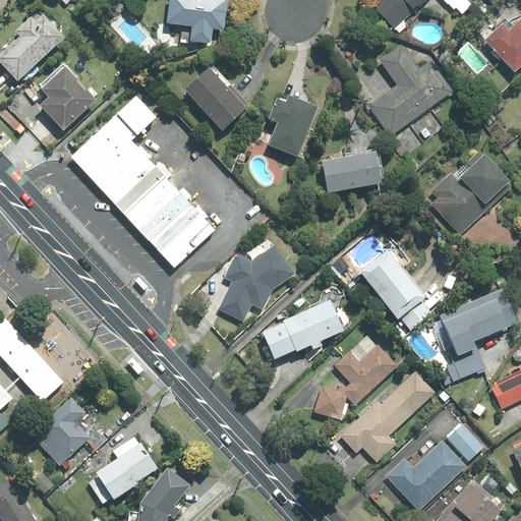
[(224,30),(227,0),(170,0),(167,22),(193,25),(191,40),(211,42),(213,29),(224,30)]
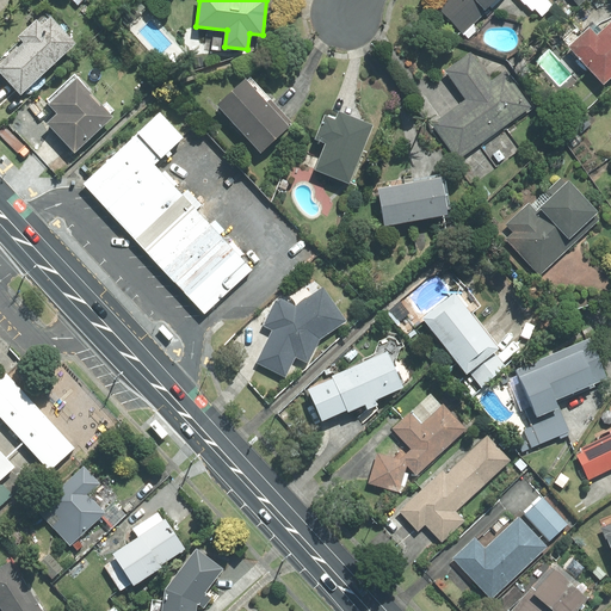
[(448,0),(439,8),(463,34),(492,6),(493,7),(500,0),(520,0),(532,12),(535,10),(542,17),(553,7),(545,0),(448,0)]
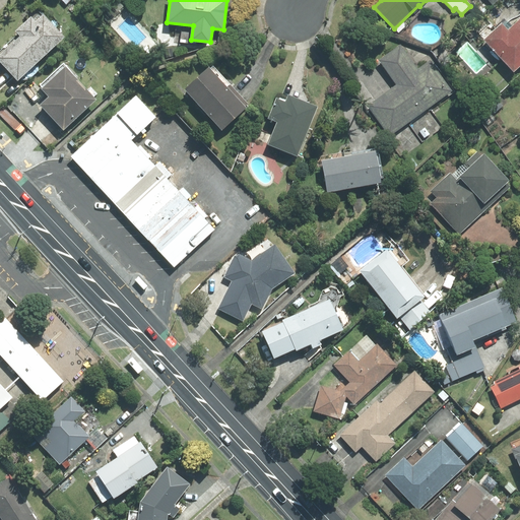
[(502,23),(483,40),(514,72),(519,66),(519,14),(518,16),(516,17),(514,18),(510,20),(506,23),(510,27),(508,29),(502,23)]
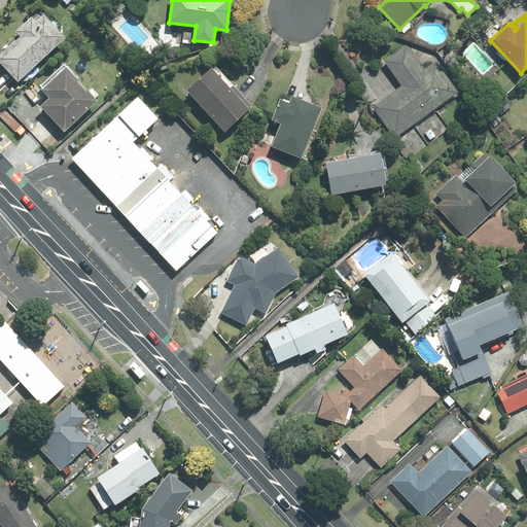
[(0,56),(0,61),(18,80),(65,37),(44,15),(37,22),(32,16),(15,31),(21,37),(0,56)]
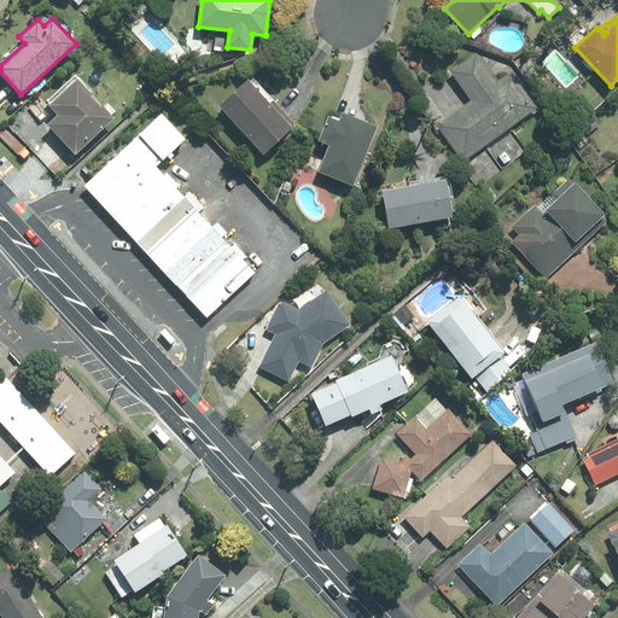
[(437,126),(464,161),(537,108),(511,73),(497,82),(476,52),(450,71),(472,100),(437,126)]
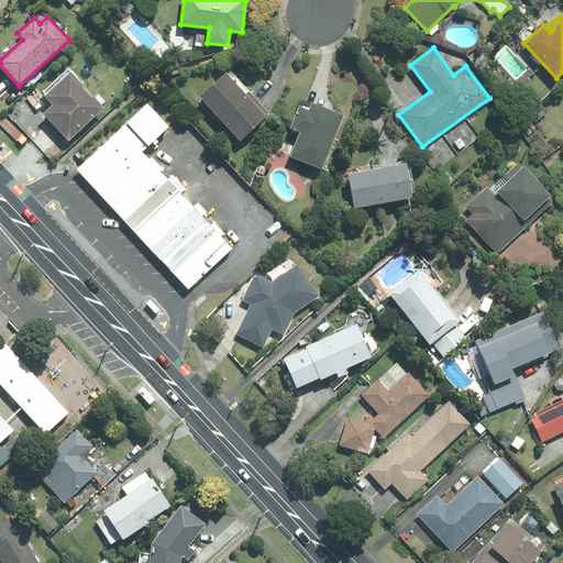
[(103,108),(68,70),(44,92),(47,96),(46,97),(54,105),(44,113),(69,140),(103,108)]
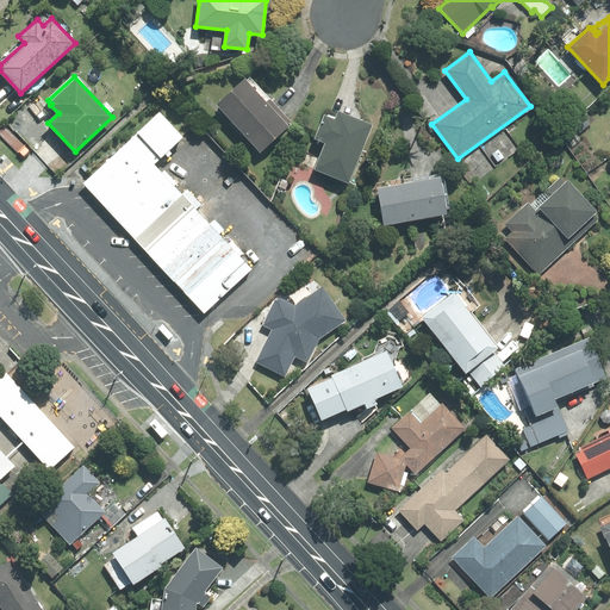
[(217,105),(260,153),(292,123),(250,78),(247,80),(246,79),(217,105)]
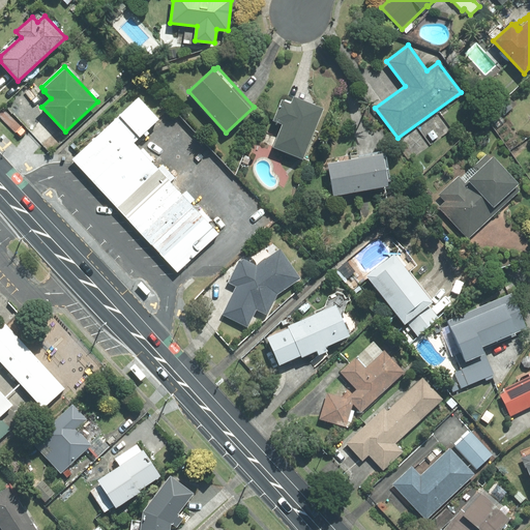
[(273,147),(303,158),(323,109),(294,97),(291,105),(282,100),(273,121),(283,124),(273,147)]
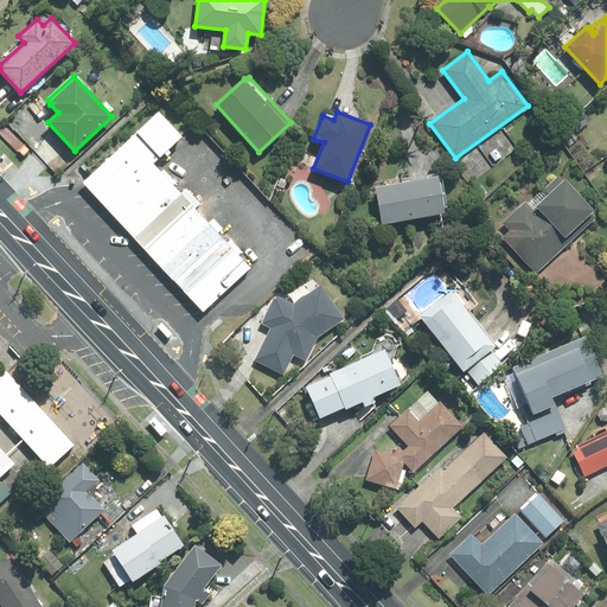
[(181,145),(155,117),(133,140),(159,166),(181,145)]
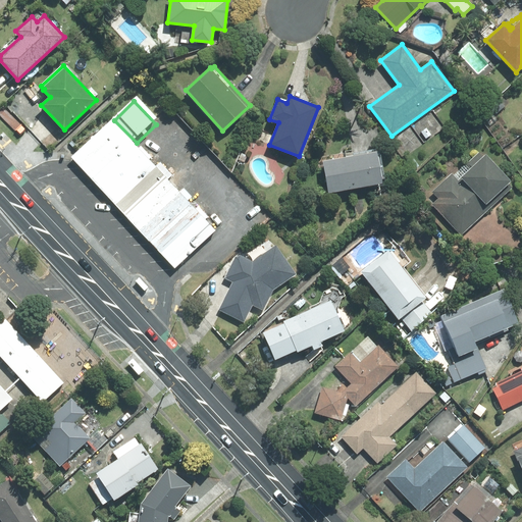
[(137,143),(114,120),(73,157),(177,268),(218,230),(137,143)]
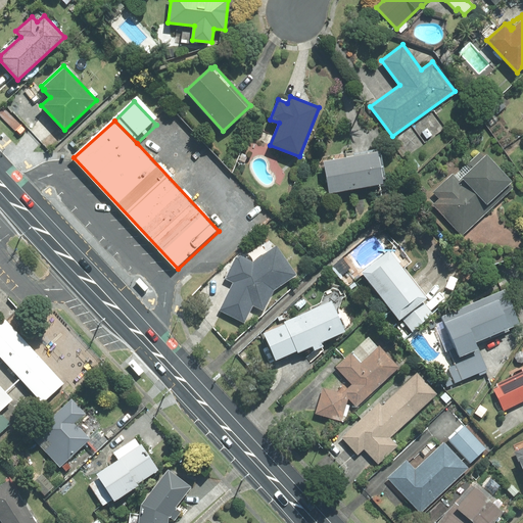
[(434,204),(462,235),(513,188),(510,185),(513,182),(487,153),(484,156),(480,151),(455,175),(454,174),(434,192),(440,198),(434,204)]
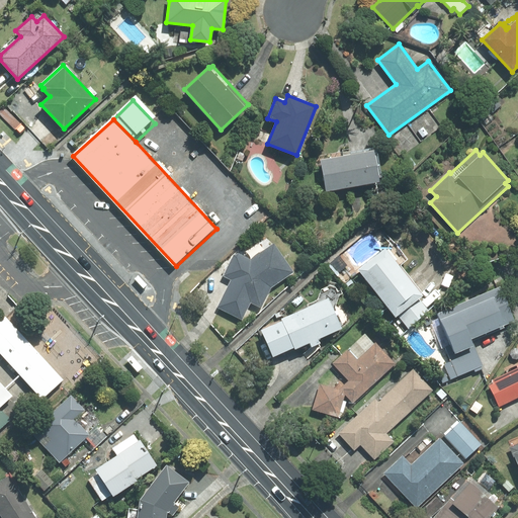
[(326,191),(379,182),(379,178),(381,177),(377,153),(374,153),(374,151),(321,160),(326,191)]
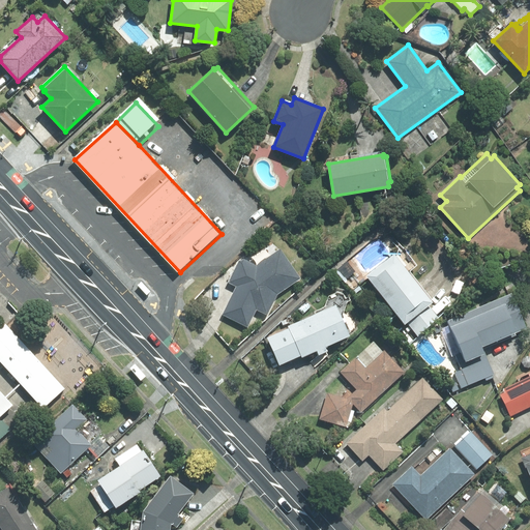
[(223,314),(247,326),(257,310),(267,315),(277,294),(300,278),(281,249),(257,265),(244,260),(239,261),(229,282),(237,286),(223,314)]
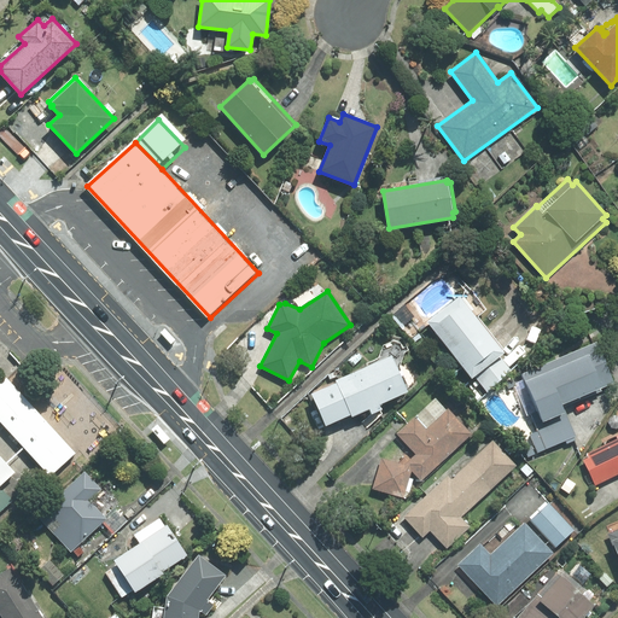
[(427,322),(472,377),(474,374),(488,391),(513,371),(501,356),(506,353),(477,318),(485,310),(471,292),(462,299),(460,296),(427,322)]
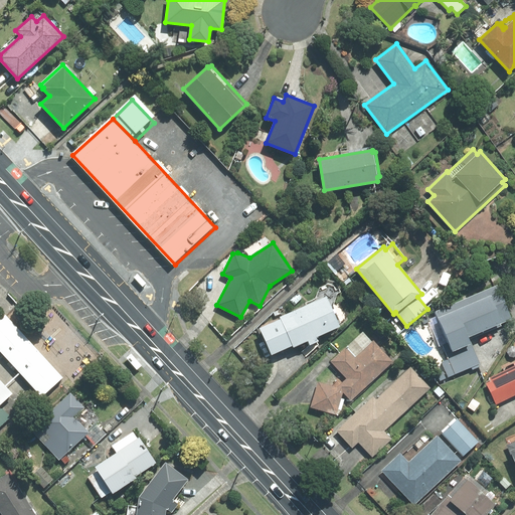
[(512,320),(498,285),(435,312),(437,316),(428,319),(441,346),(443,345),(446,352),(471,342),(469,337),(512,320)]
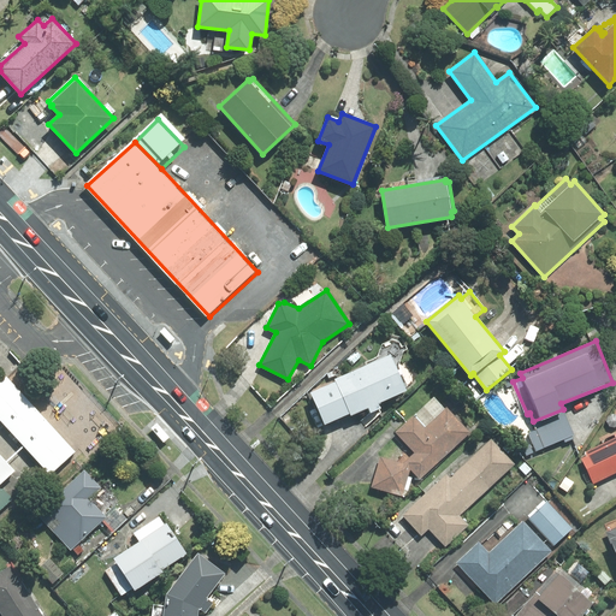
[(407,391),(390,355),(336,379),(336,381),(312,394),(325,424),(350,413),(351,415),(368,408),(371,413),(361,421),(366,426),(381,413),(379,409),(381,408),(379,403),(407,391)]
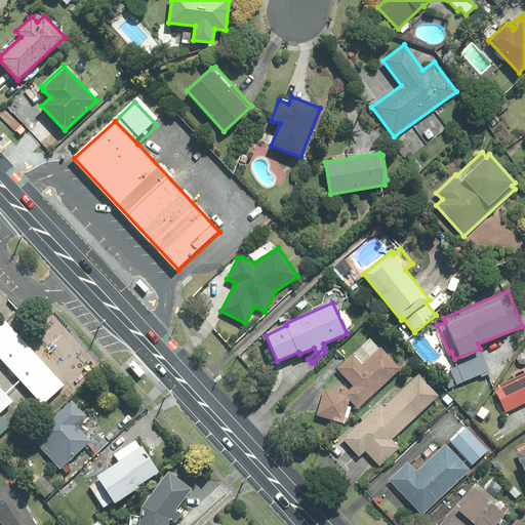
[(68,386),(9,321),(0,329),(0,356),(45,405),(68,386)]
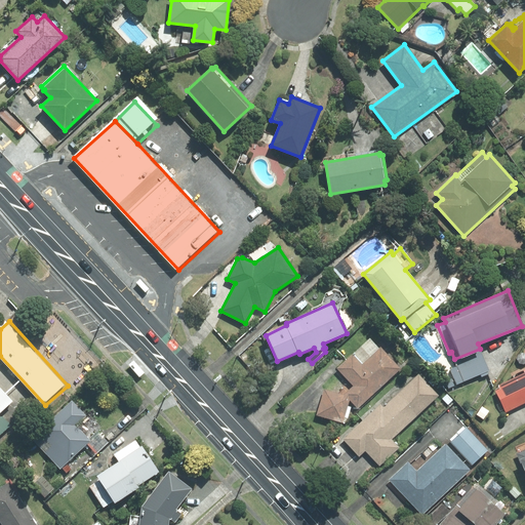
[(358,408),(401,368),(380,347),(379,349),(370,338),(337,368),(354,386),(345,395),(350,400),(358,408)]
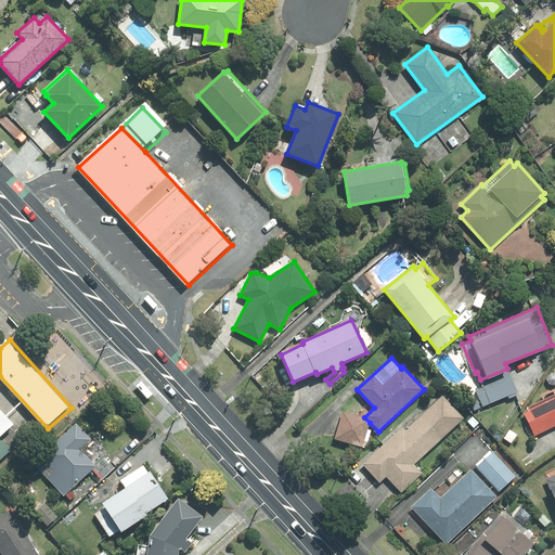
[(483,407),(517,392),(507,369),(480,379),(483,387),(476,390),(483,407)]
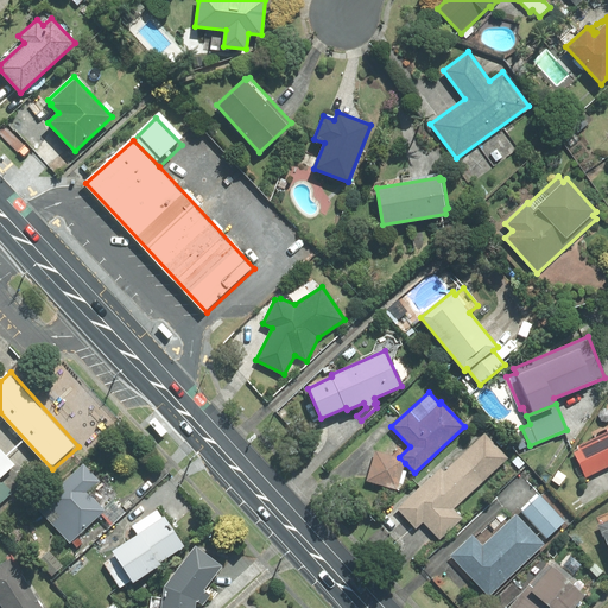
[(607,431),(577,447),(580,450),(575,453),(587,476),(607,466),(607,431)]
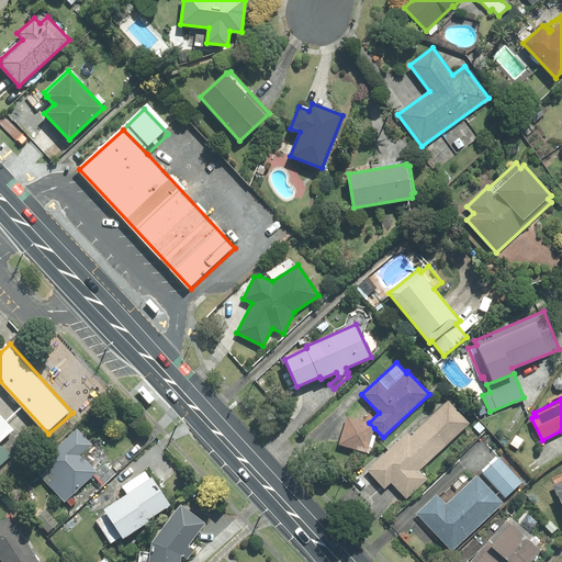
[(391,482),(406,498),(427,479),(418,470),(469,424),(448,402),(411,437),(407,434),(368,470),(384,489),(391,482)]
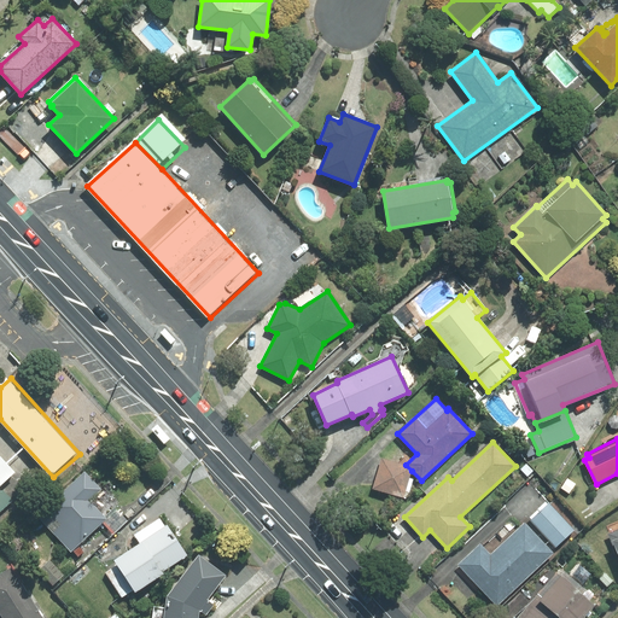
[(0,513),(13,502),(0,487),(0,485),(16,472),(0,454),(0,513)]
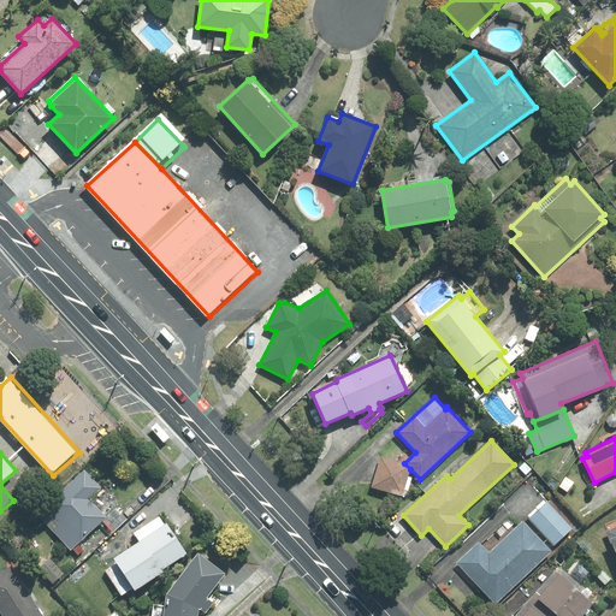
[(410,469),(404,463),(380,456),(371,487),(402,496),(410,469)]
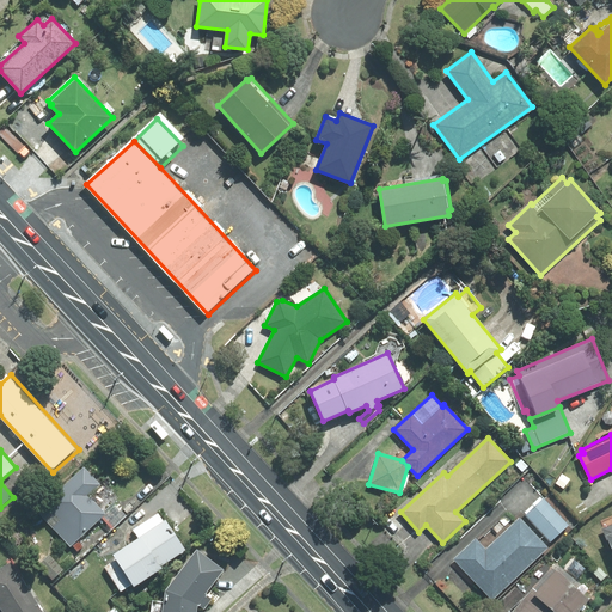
[(37,509),(71,545),(101,516),(104,514),(103,512),(87,496),(101,484),(84,466),(37,509)]
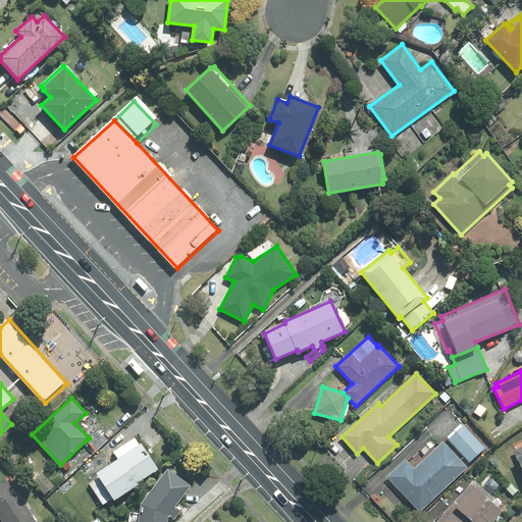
[(464,425),(449,439),(470,462),(484,448),(464,425)]
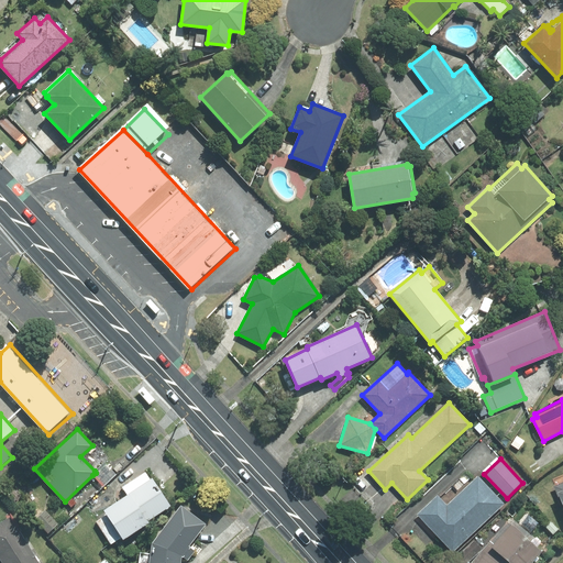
[(116,474),(105,462),(95,471),(96,473),(92,475),(103,486),(116,474)]
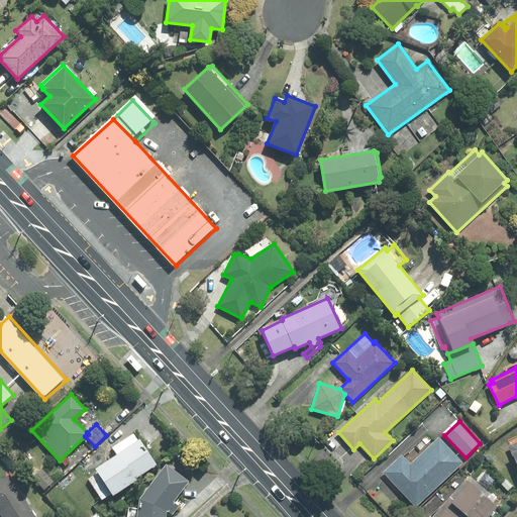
[(111,493),(113,496),(137,480),(135,478),(157,464),(139,439),(138,440),(133,433),(113,447),(117,454),(95,469),(98,473),(111,493)]
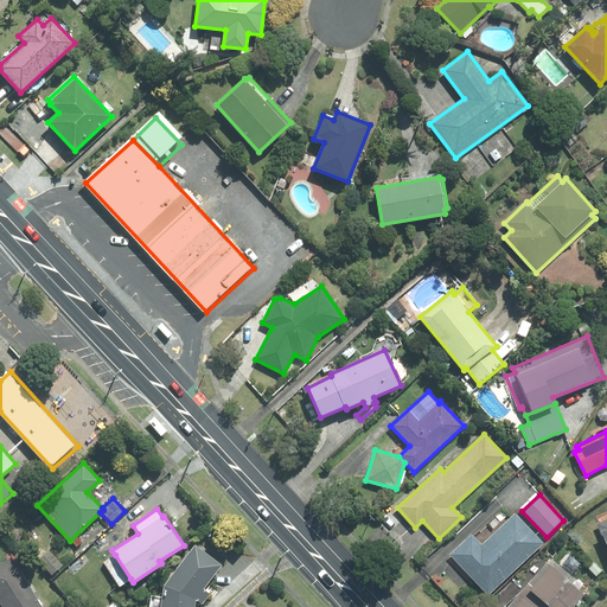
[(451,555),(489,595),(543,543),(516,513),(481,545),(472,535),(451,555)]
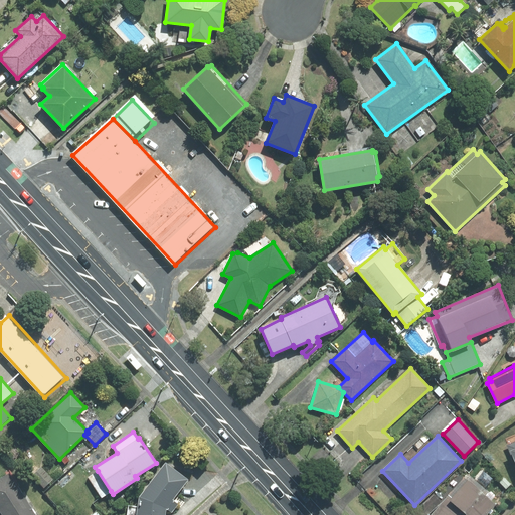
[(514,436),(506,440),(514,459),(514,436)]
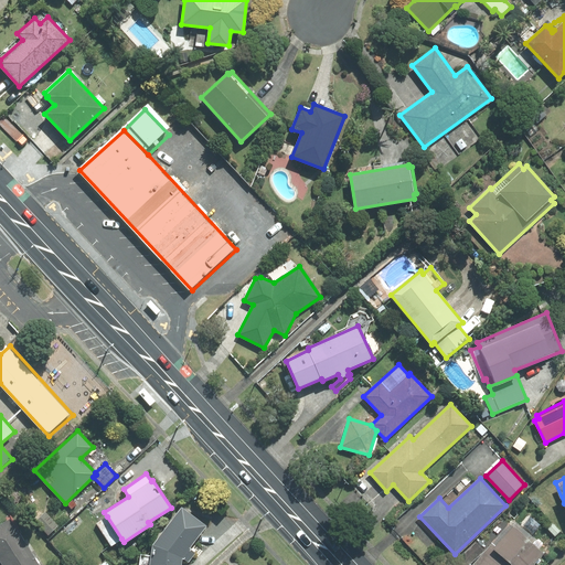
[(189,563),(195,553),(189,547),(205,526),(182,508),(152,545),(151,556),(141,555),(139,564),(181,564),(183,558),(189,563)]
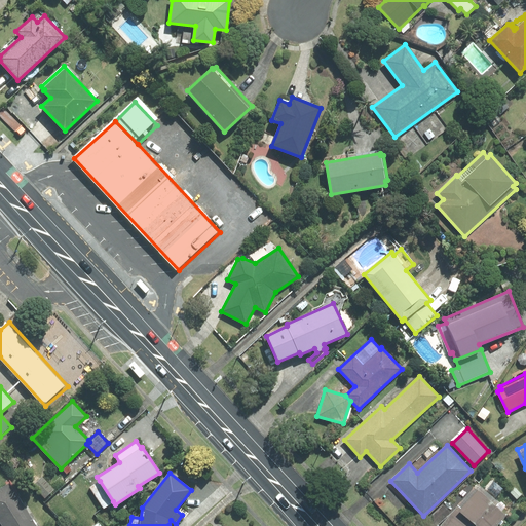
[(42,477),(33,485),(45,498),(54,489),(42,477)]
